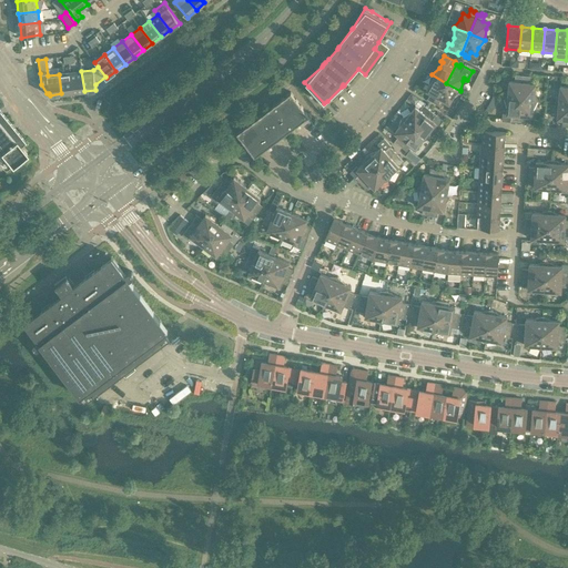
[(81,71),(70,72),(72,92),(84,91),(81,71)]
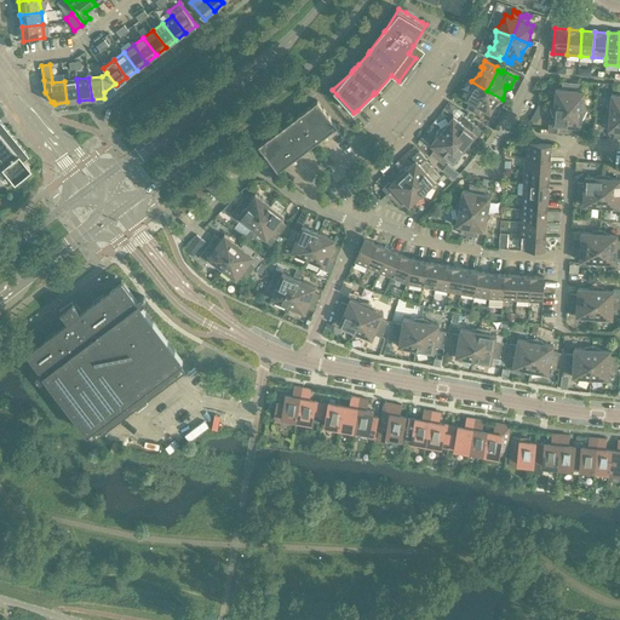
[(76,79),(64,81),(67,102),(79,101),(76,79)]
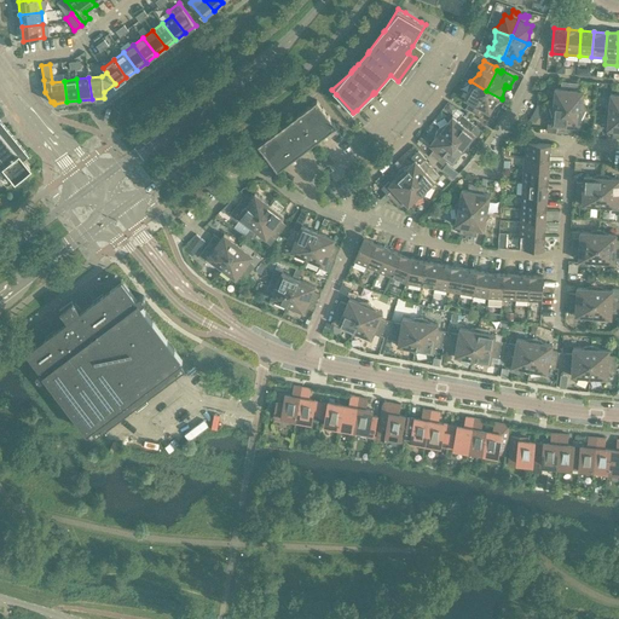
[(468,93),(464,99),(469,102),(466,108),(470,110),(472,109),(474,110),(486,91),(470,81),(469,82),(468,93)]
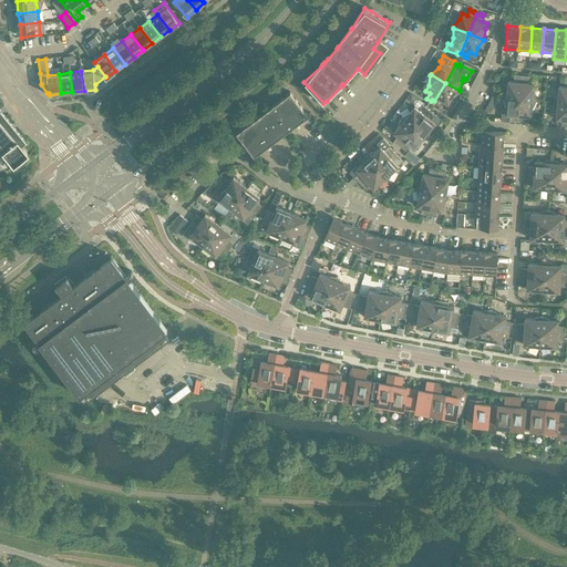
[(504,96),(503,98),(519,99),(522,78),(518,78),(518,75),(514,75),(514,82),(508,81),(507,88),(504,96)]
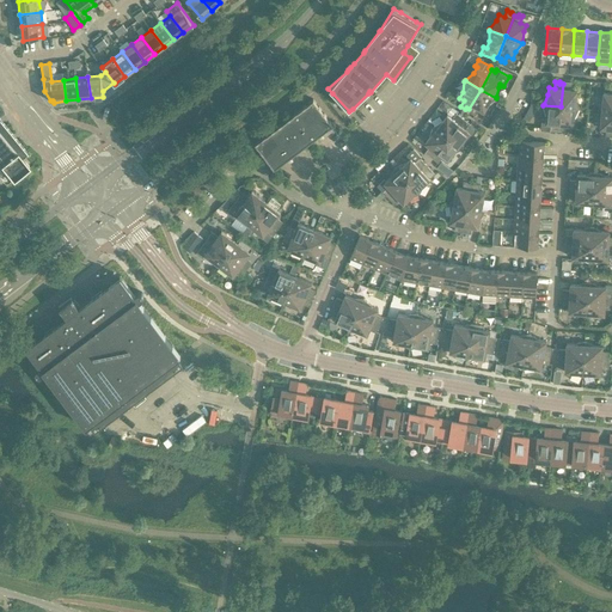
[(563,84),(561,106),(579,109),(579,108),(576,97),(577,90),(571,90),(571,83),(568,83),(567,85),(563,84)]
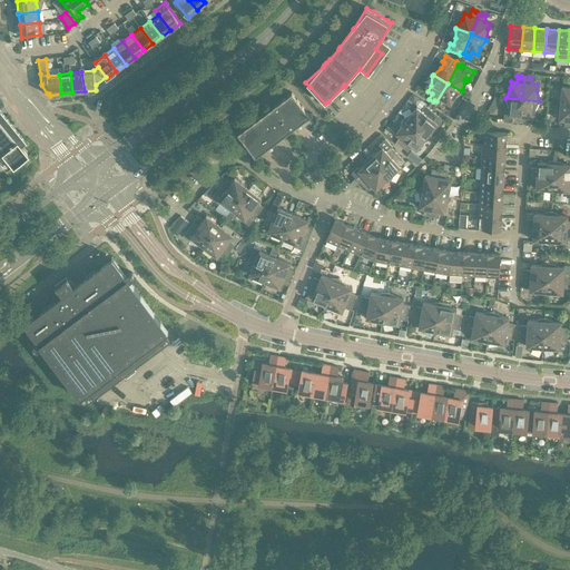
[(557,101),(557,102),(569,104),(569,80),(568,80),(568,87),(562,86),(561,92),(557,101)]
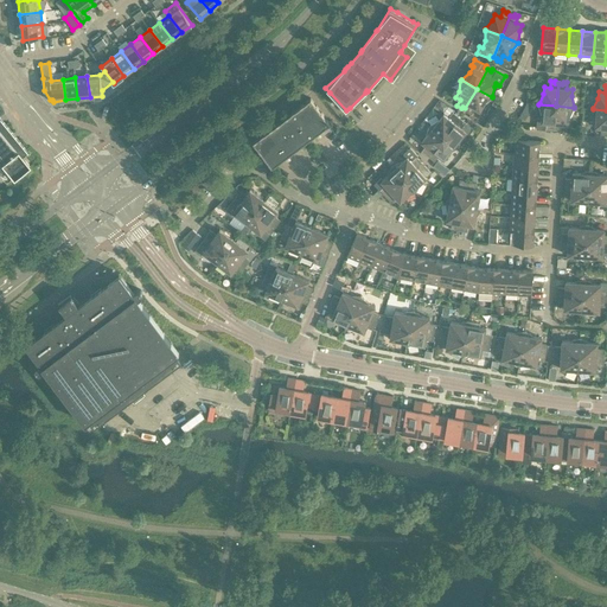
[(477,89),(465,108),(468,110),(467,113),(478,119),(483,112),(480,110),(484,106),(491,98),(492,97),(477,89)]
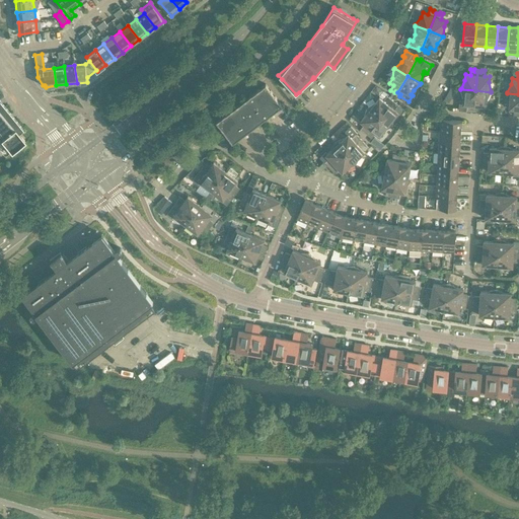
[(232,109),(217,121),(232,143),(247,131),(261,122),(282,105),(266,84),(244,99),(232,109)]
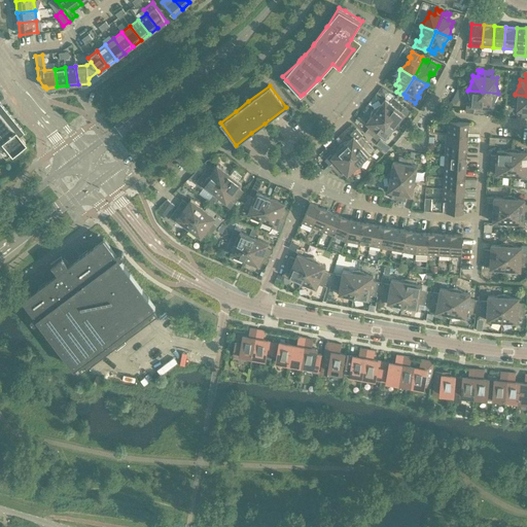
[(466,102),(466,112),(478,113),(478,111),(482,111),(483,92),(467,91),(467,92),(470,100),(470,102),(466,102)]
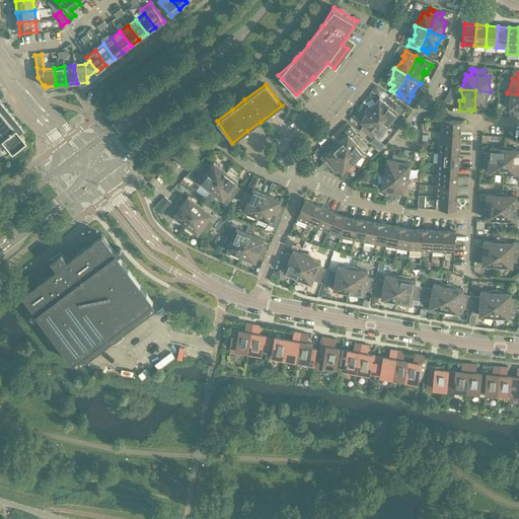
[(475,90),(474,109),(477,109),(477,112),(480,113),(482,106),(487,106),(487,100),(491,92),(475,90)]
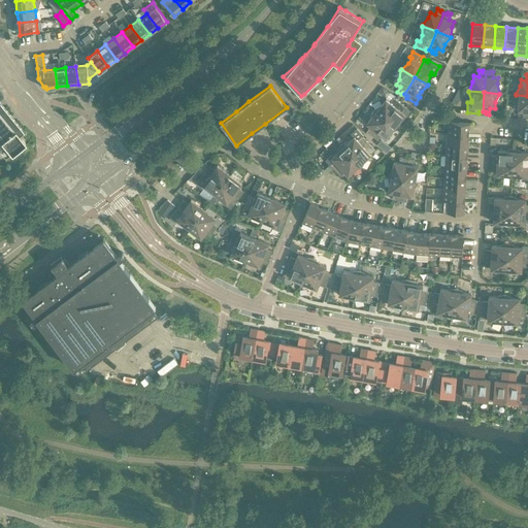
[(527,96),(516,95),(516,96),(519,104),(518,110),(523,111),(522,118),(526,118),(526,116),(527,116),(527,96)]
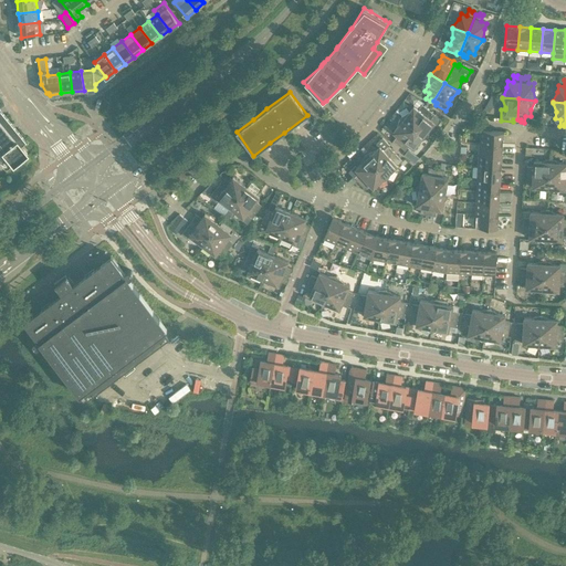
[(401,116),(400,117),(413,127),(427,112),(425,109),(426,107),(422,105),(418,109),(413,106),(410,112),(401,116)]
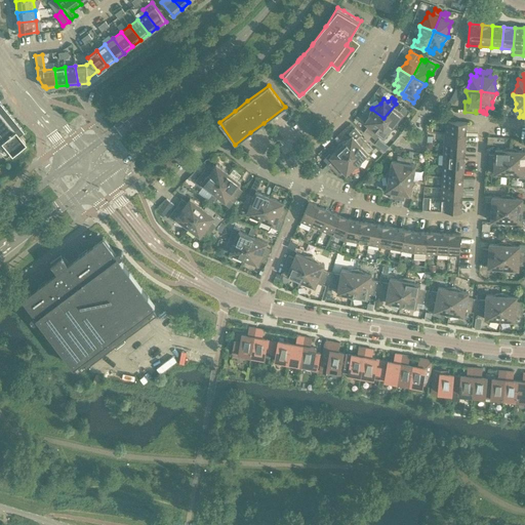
[(0,142),(2,145),(3,144),(9,152),(24,140),(17,132),(19,131),(22,128),(14,120),(12,117),(4,107),(0,101),(0,142)]
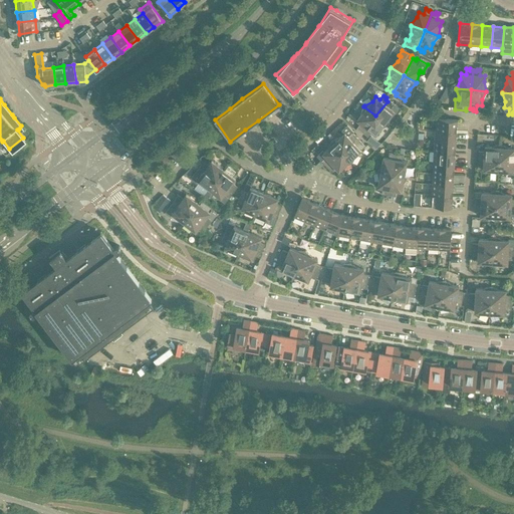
[(388,101),(375,115),(388,125),(388,124),(391,116),(395,112),(396,113),(400,108),(392,101),(391,103),(388,101)]
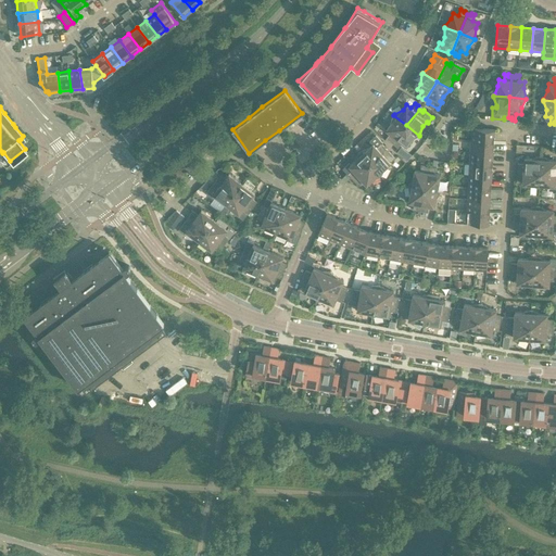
[(390,125),(386,130),(390,134),(387,138),(390,141),(391,139),(393,141),(406,125),(393,115),(393,116),(390,125)]
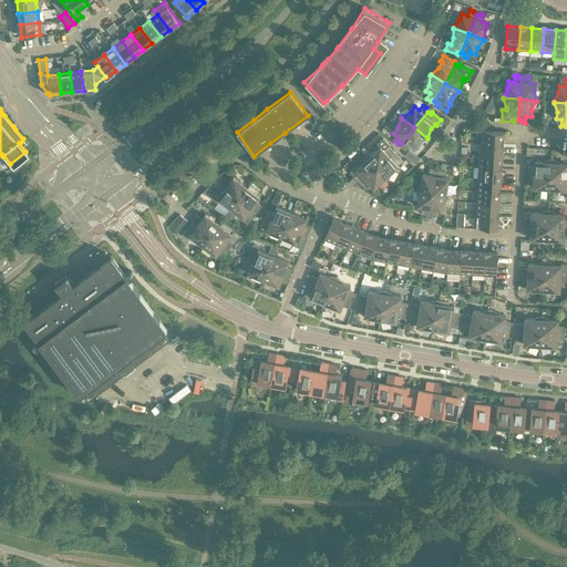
[(414,127),(401,144),(404,146),(403,148),(405,151),(410,146),(414,150),(419,144),(426,140),(428,138),(414,127)]
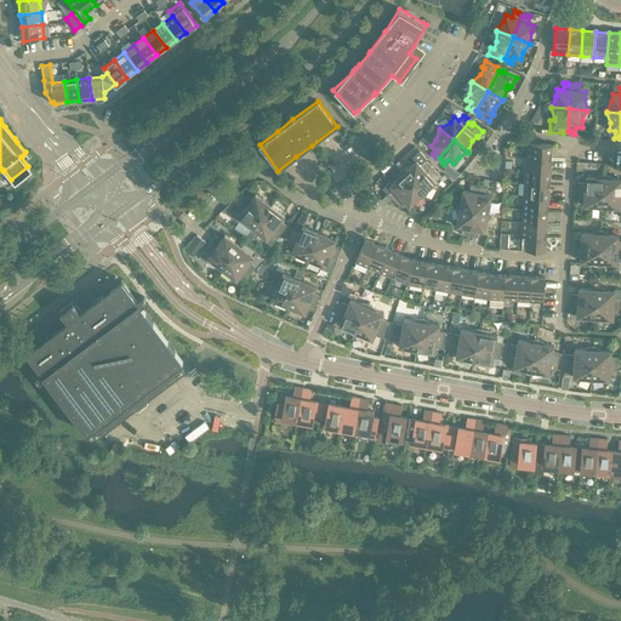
[(527,143),(527,157),(552,158),(552,144),(527,143)]
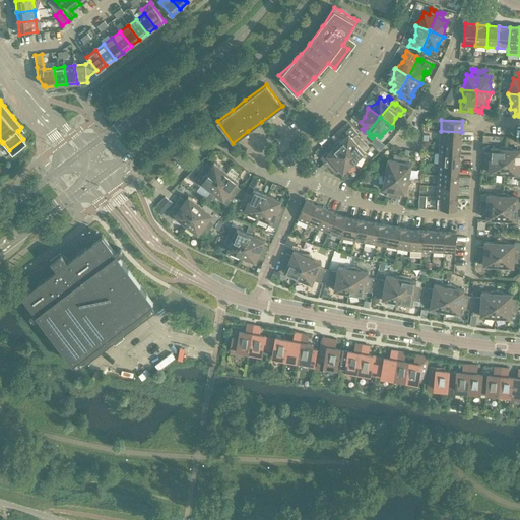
[(336,142),(335,142),(345,154),(361,141),(358,138),(360,137),(358,135),(359,134),(351,127),(345,132),(348,135),(344,139),(336,142)]
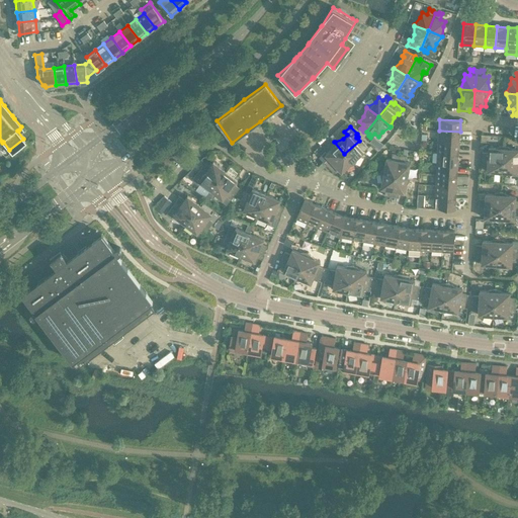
[(439,131),(438,142),(459,143),(460,132),(439,131)]
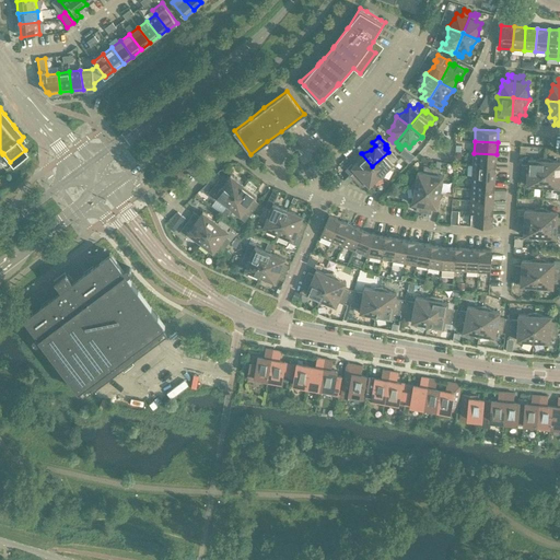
[(388,152),(372,166),(384,178),(384,177),(388,168),(394,164),(393,164),(397,159),(395,155),(392,153),(391,154),(388,152)]
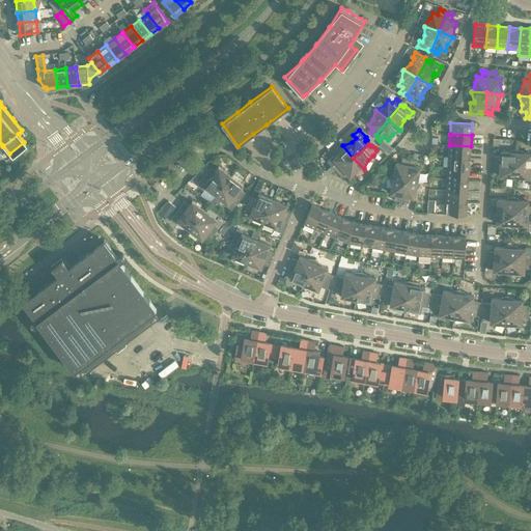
[(332,166),(327,170),(330,174),(336,168),(338,170),(353,158),(342,145),(342,146),(338,155),(335,157),(334,156),(328,161),(332,166)]
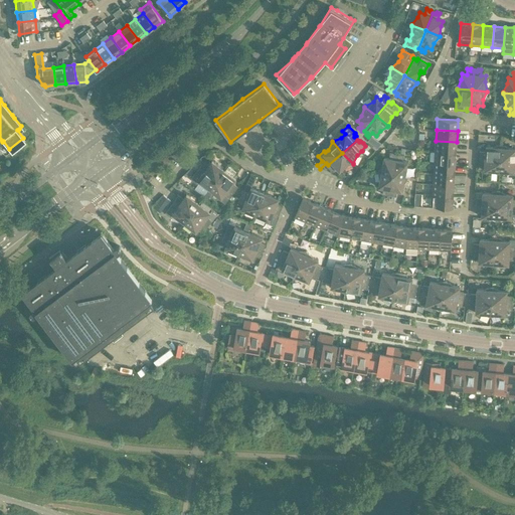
[(436,141),(435,152),(456,153),(457,142),(436,141)]
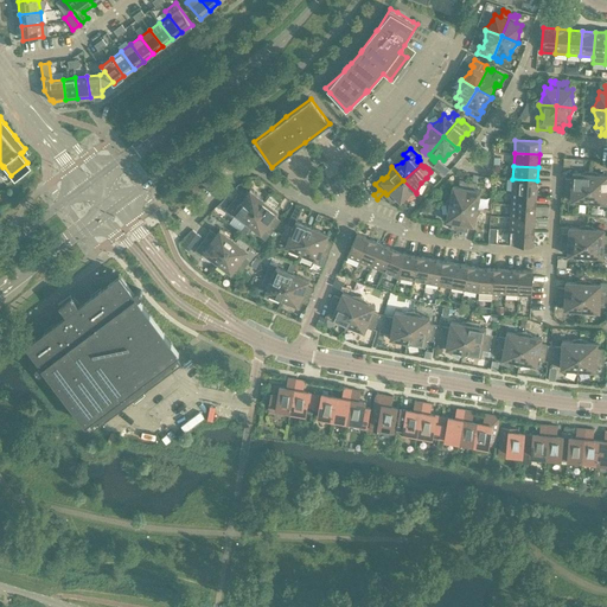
[(564,178),(564,183),(567,183),(567,187),(589,189),(590,171),(589,171),(580,173),(573,173),(572,179),(564,178)]
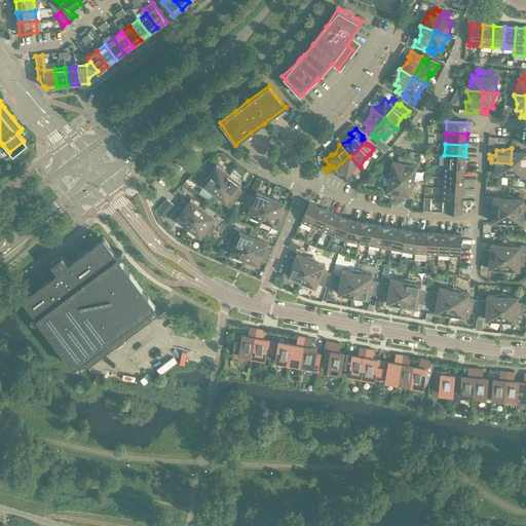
[(512,148),(511,163),(525,163),(525,151),(521,151),(513,148),(512,148)]
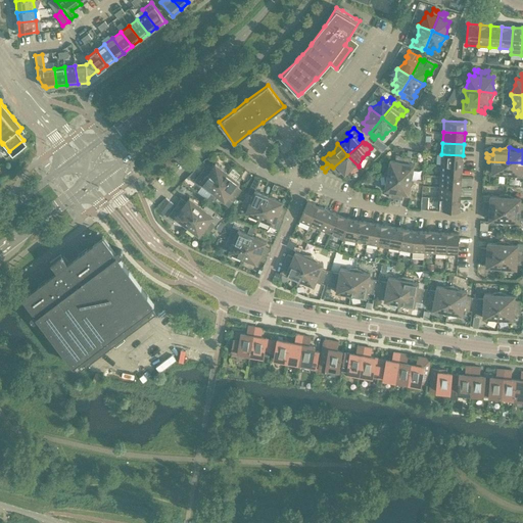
[(441,154),(441,164),(463,167),(463,155),(441,154)]
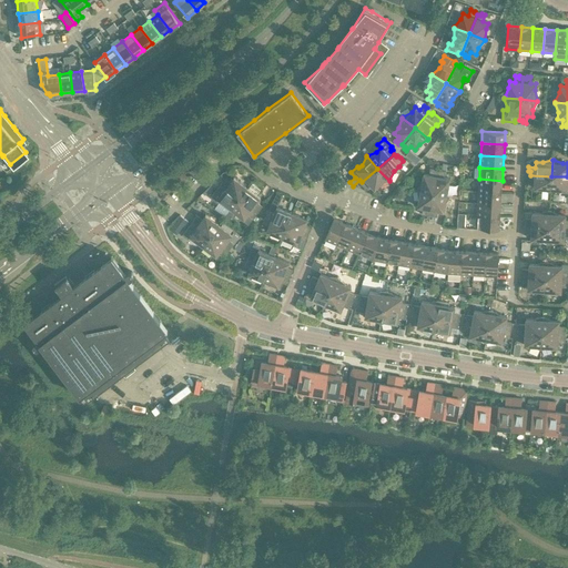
[(377,169),(362,182),(365,185),(363,186),(366,190),(371,185),(374,189),(379,184),(388,181),(389,181),(377,169)]
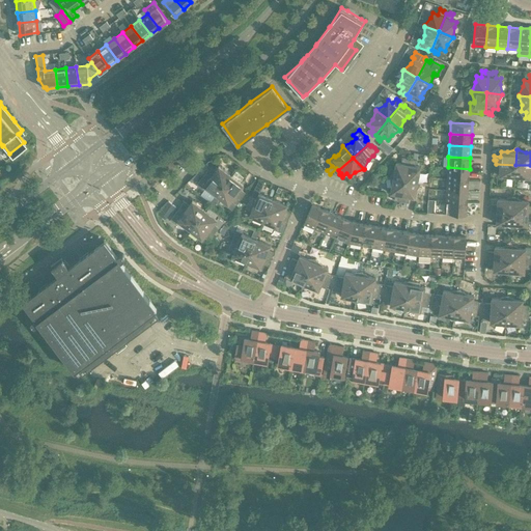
[(390,176),(390,177),(406,180),(409,161),(406,160),(406,158),(402,158),(401,164),(396,163),(395,169),(390,176)]
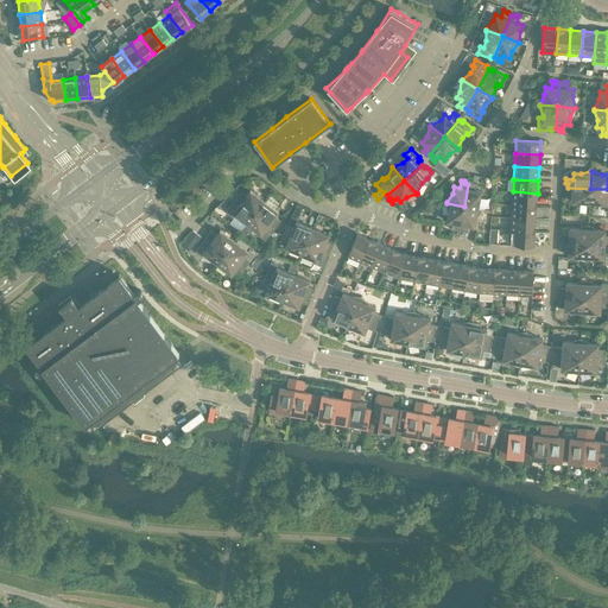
[(468,184),(464,207),(482,209),(485,210),(486,198),(480,198),(481,191),(475,190),(476,183),(473,183),(472,185),(468,184)]
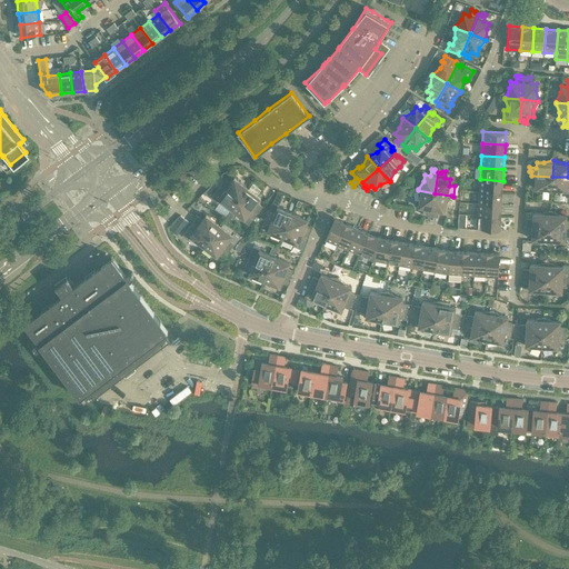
[(529,179),(529,182),(536,183),(535,189),(541,189),(550,193),(551,193),(552,177),(531,176),(531,179),(529,179)]
